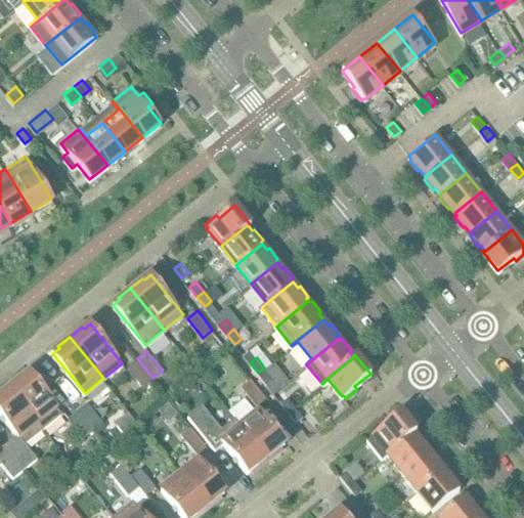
[(137,358),(128,367),(143,386),(153,378),(137,358)]
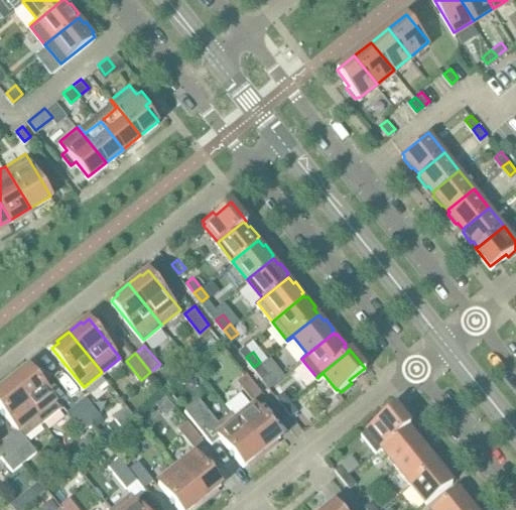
[(254,367),(261,376),(268,371),(260,362),(254,367)]
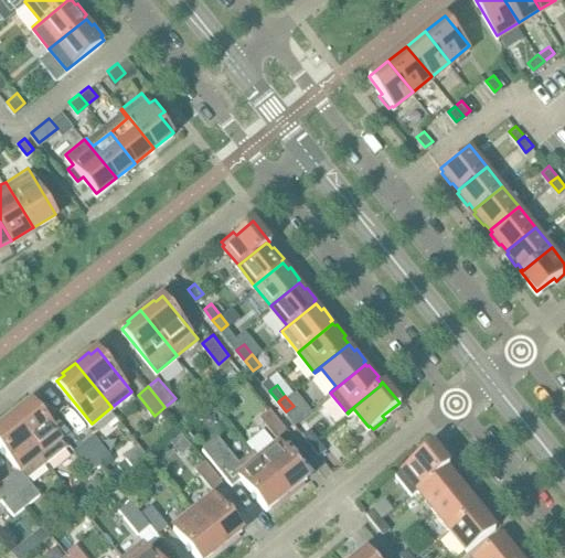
[(10,416),(46,460),(67,443),(32,400),(25,406),(23,405),(10,416)]
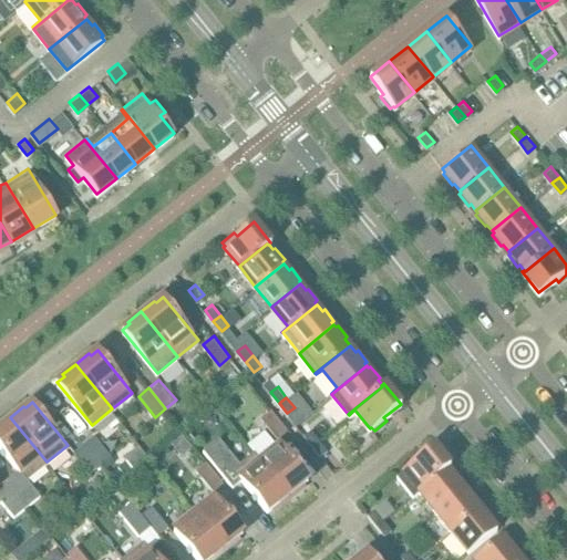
[(277,436),(287,427),(270,406),(260,415),(277,436)]
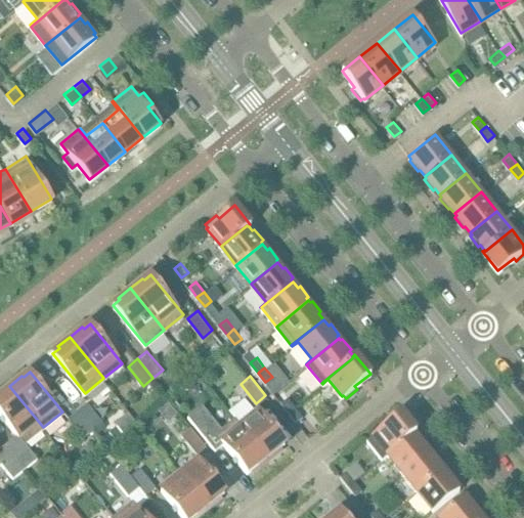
[(43,427),(9,386),(0,393),(0,412),(16,432),(5,441),(25,466),(37,456),(26,441),(43,427)]
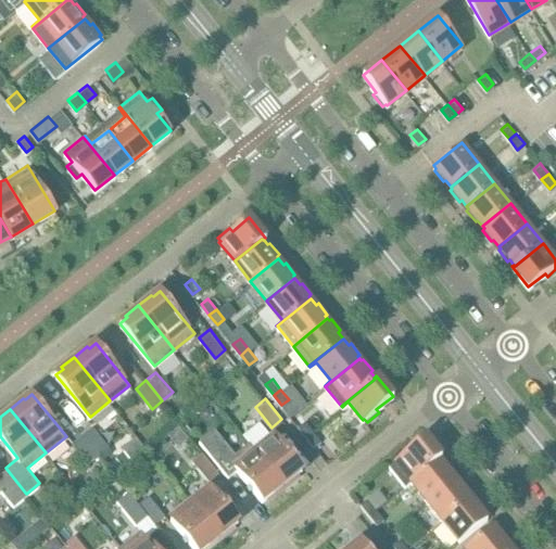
[(298,424),(305,435),(313,429),(304,419),(298,424)]
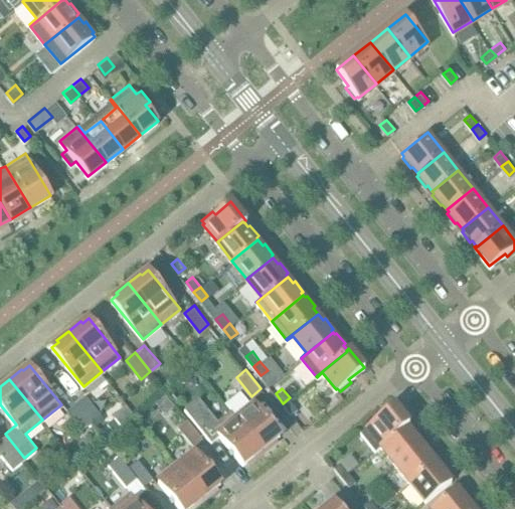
[(86,392),(75,400),(91,419),(101,411),(86,392)]
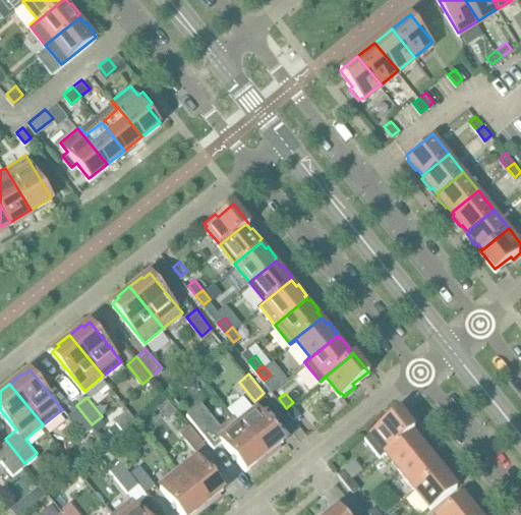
[(245,468),(251,463),(253,464),(266,455),(232,413),(220,423),(200,400),(186,411),(214,446),(222,439),(245,468)]
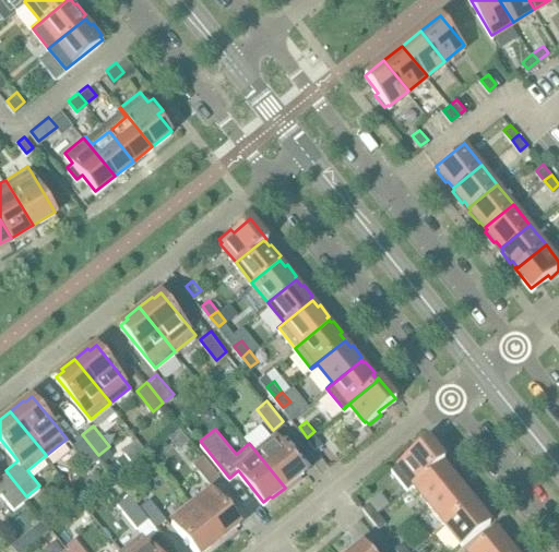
[(307,438),(316,447),(322,442),(314,431),(307,438)]
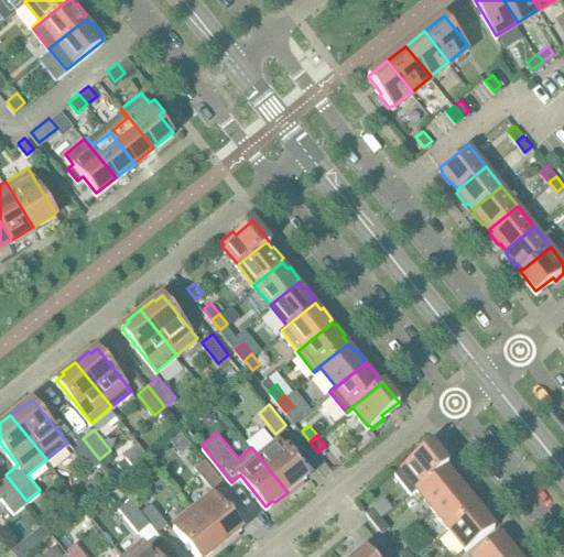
[(83,438),(73,447),(89,467),(99,459),(83,438)]
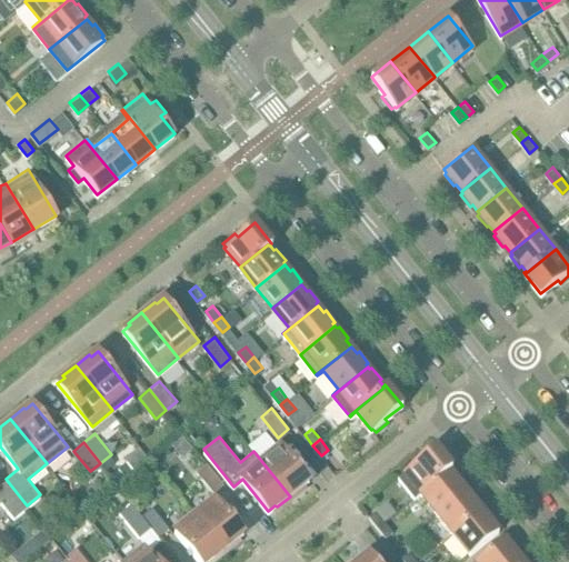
[(261,459),(255,451),(253,451),(290,497),(303,485),(301,484),(309,478),(281,443),(261,459)]
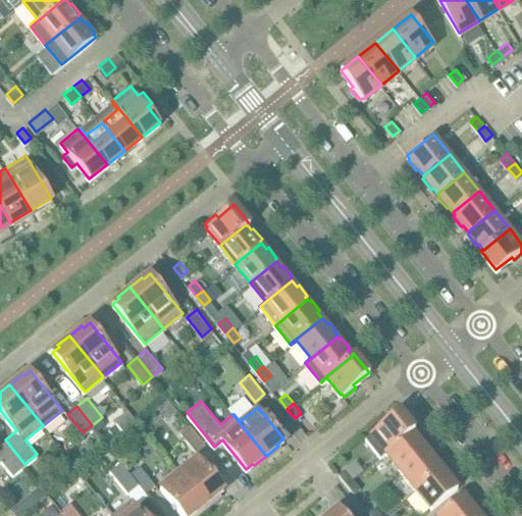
[(364,436),(379,455),(413,427),(399,409),(364,436)]
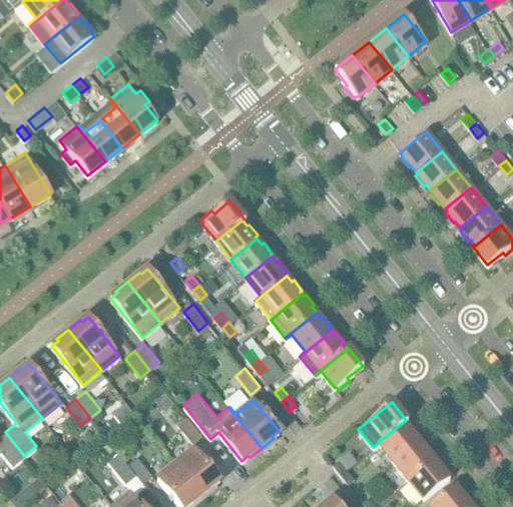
[(186,416),(177,423),(192,442),(201,434),(186,416)]
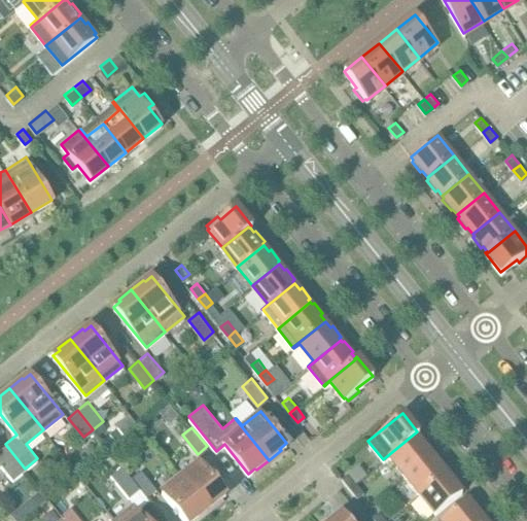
[(429,450),(430,448),(422,438),(420,439),(416,433),(418,432),(417,431),(383,459),(384,460),(389,455),(403,473),(430,452),(429,450)]
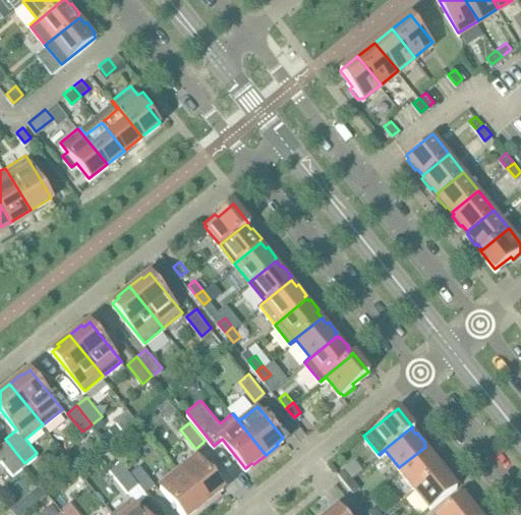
[(0,443),(0,458),(1,458),(12,472),(24,463),(5,439),(0,443)]
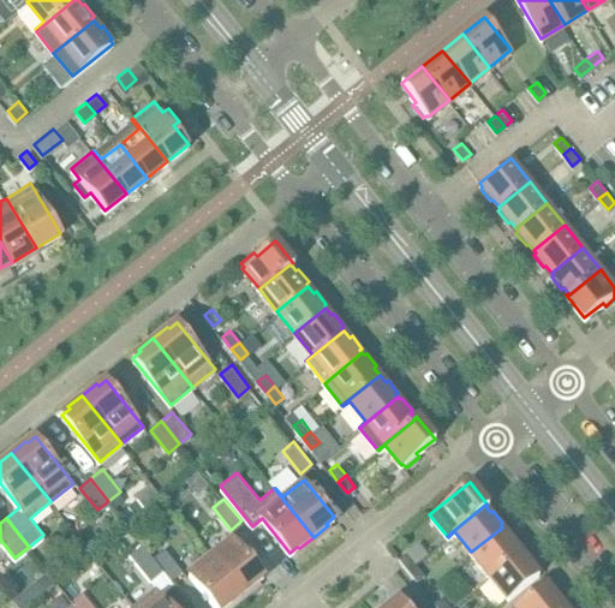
[(505,530),(502,528),(471,552),(489,574),(520,549),(514,542),(517,541),(507,528),(505,530)]
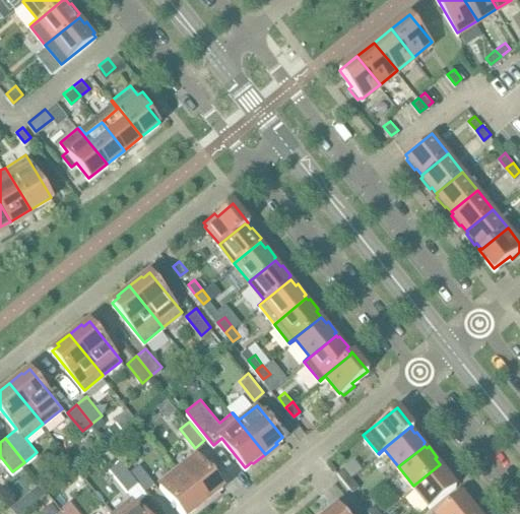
[(197,454),(178,469),(205,502),(217,493),(215,491),(222,486),(197,454)]
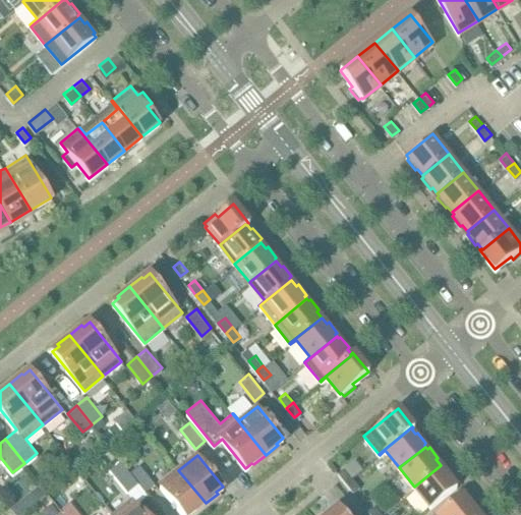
[(123,462),(113,470),(128,489),(138,481),(129,470),(123,462)]
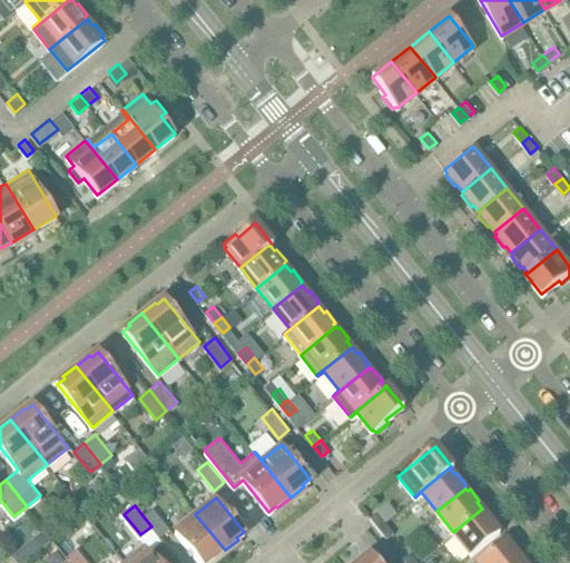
[(168,526),(151,505),(141,514),(151,526),(158,535),(168,526)]
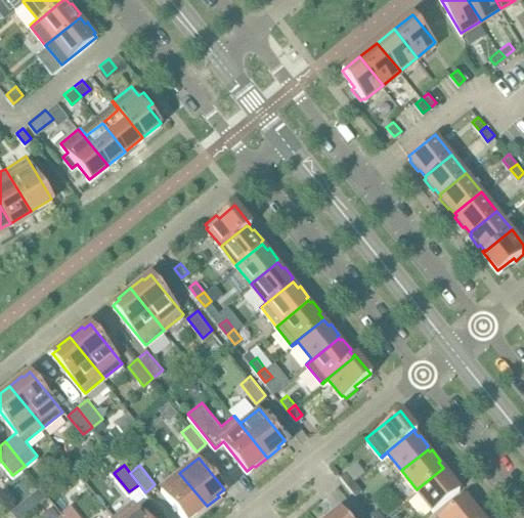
[(433,509),(460,487),(456,484),(459,483),(450,472),(448,474),(443,468),(417,489),(433,509)]
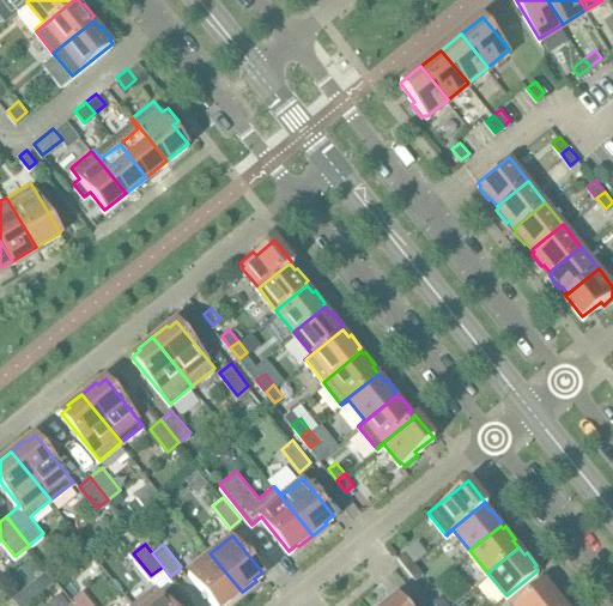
[(406,565),(413,559),(405,549),(396,555),(406,565)]
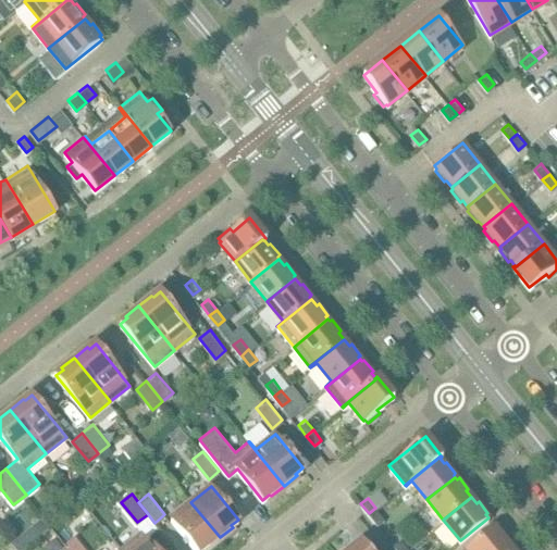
[(171,517),(196,549),(199,549),(205,546),(207,548),(220,537),(190,502),(171,517)]
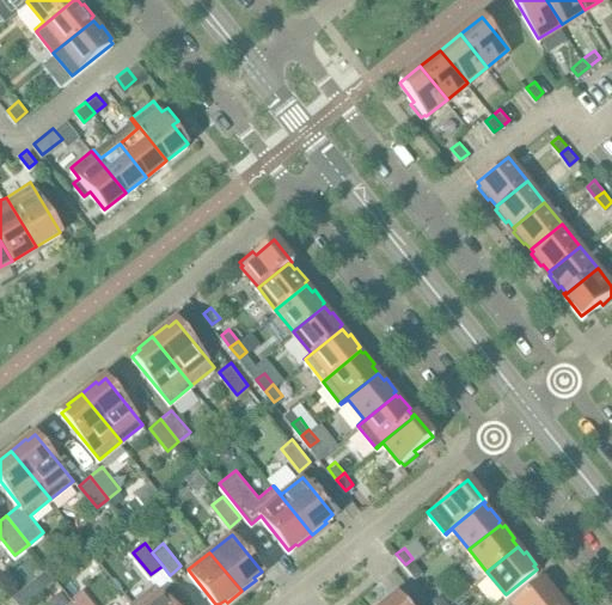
[(405,564),(415,576),(422,569),(412,558),(405,564)]
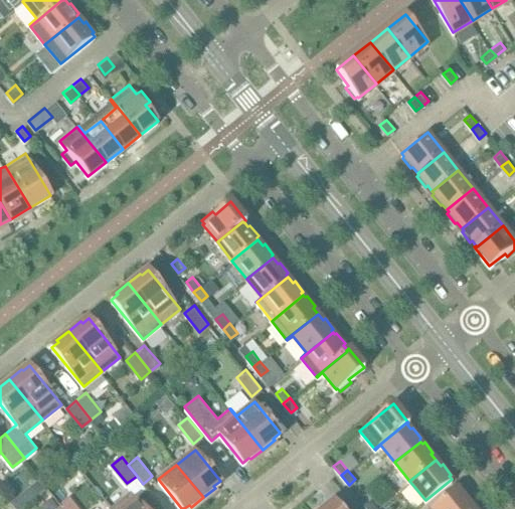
[(470,502),(472,501),(463,490),(462,492),(456,485),(424,508),(465,508),(472,504),(470,502)]
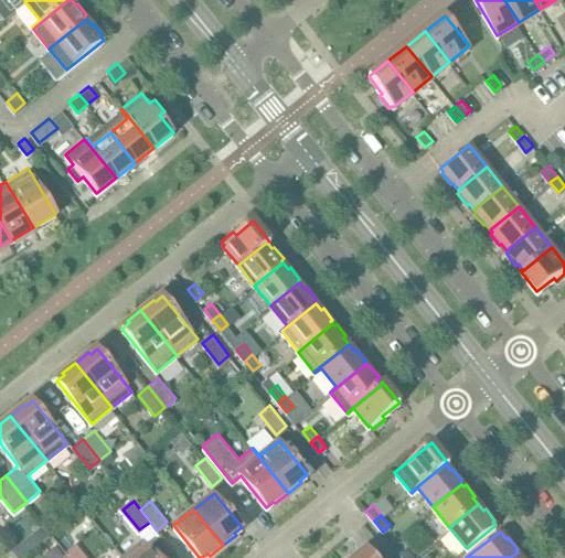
[(18,557),(19,557),(35,545),(28,535),(11,549),(18,557)]
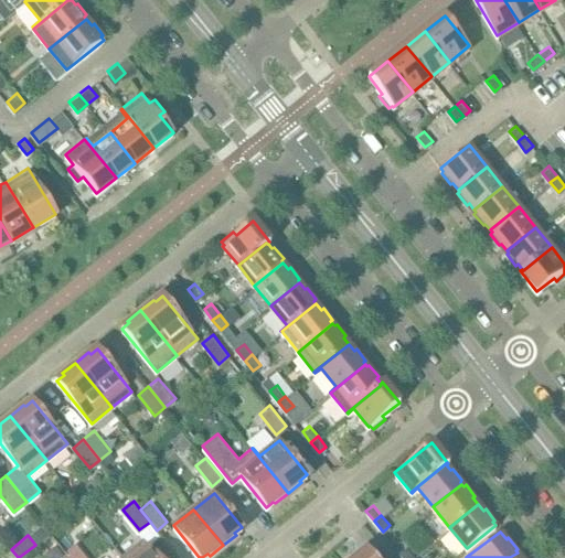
[(159,557),(141,537),(121,553),(125,557),(159,557)]
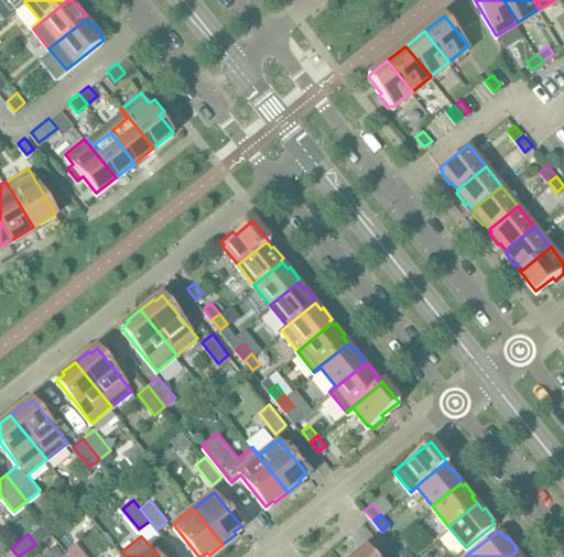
[(72,556),(88,556),(78,544),(68,553),(72,556)]
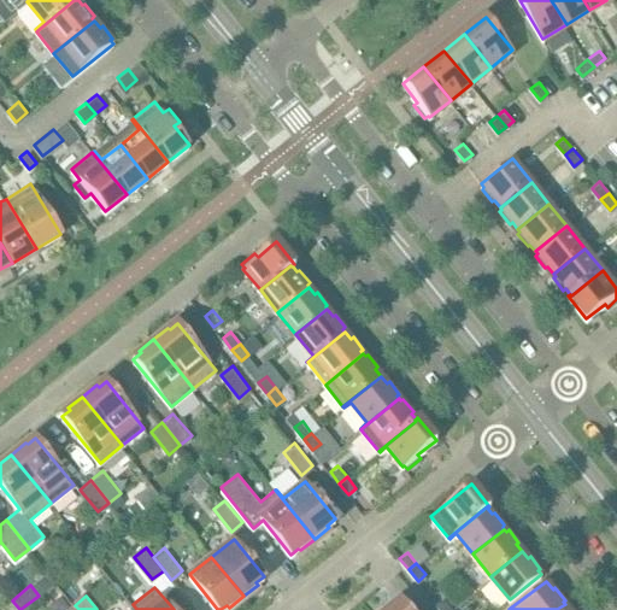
[(435,602),(441,609),(447,609),(452,608),(442,596),(435,602)]
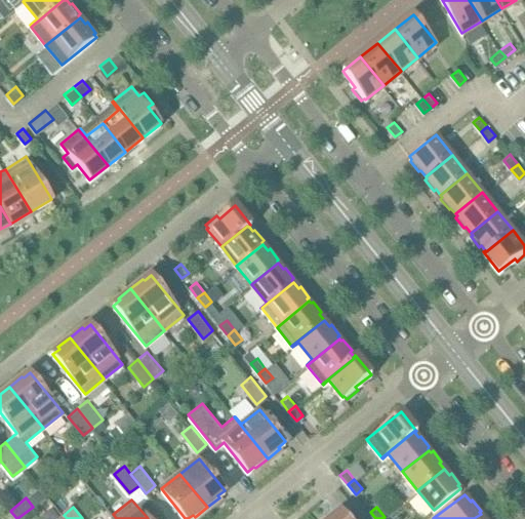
[(326,518),(348,518),(340,510),(334,516),(332,514),(326,518)]
